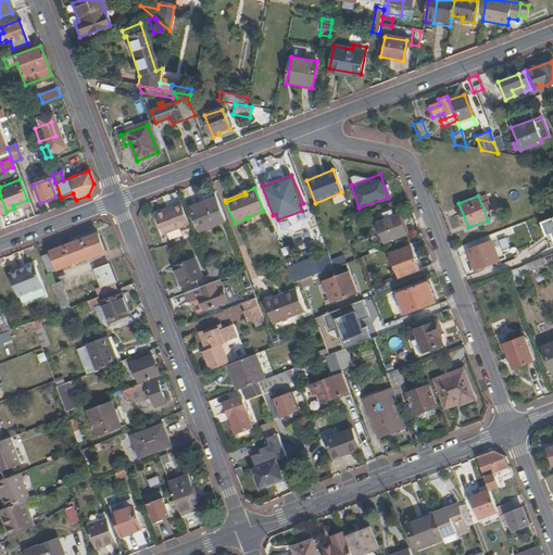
[(190,209),(199,230),(223,221),(215,200),(190,209)]
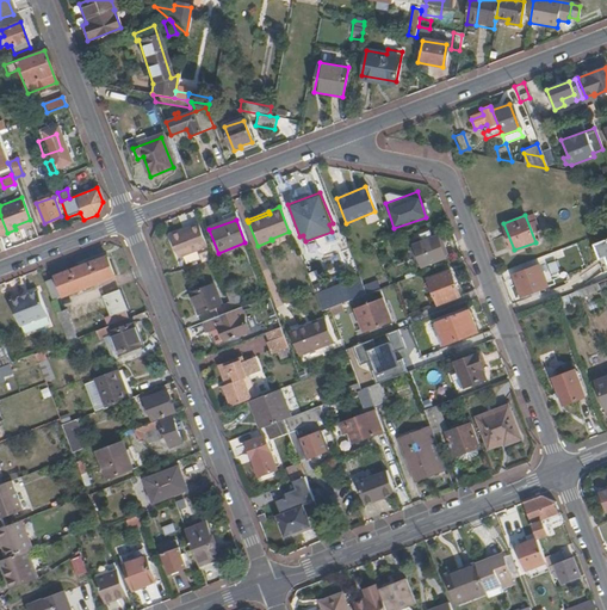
[(205,247),(197,225),(168,236),(177,258),(205,247)]
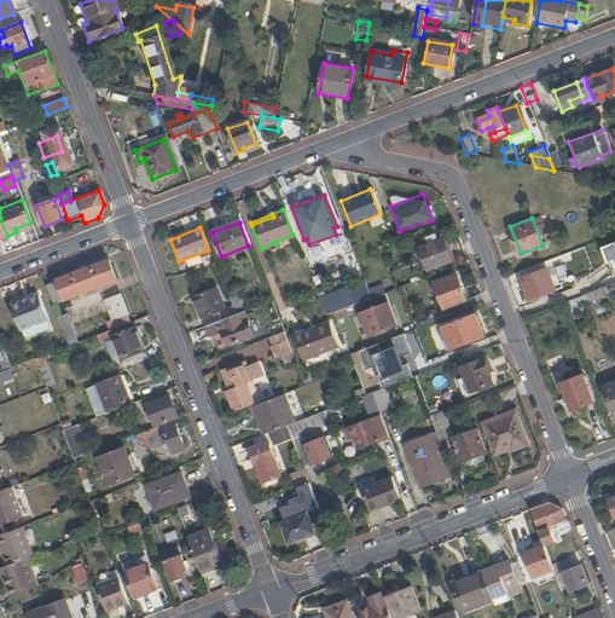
[(424,237),(427,246),(417,249),(427,270),(450,261),(442,240),(436,242),(433,234),(424,237)]
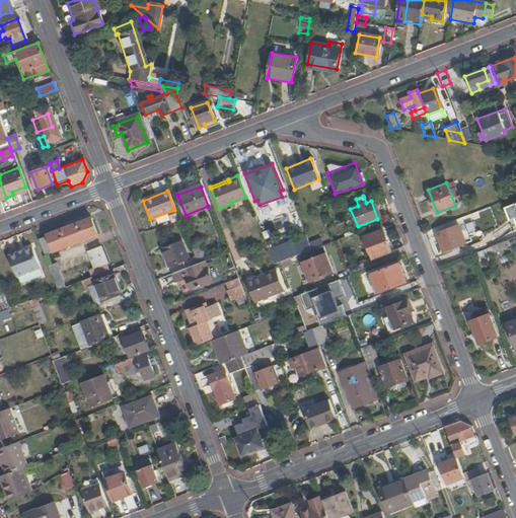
[(515,203),(504,208),(508,221),(513,219),(515,226),(515,203)]
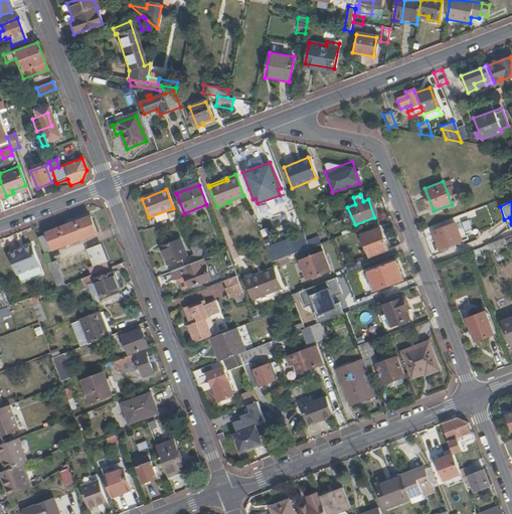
[(89,216),(45,233),(45,234),(50,247),(51,249),(95,233),(89,216)]
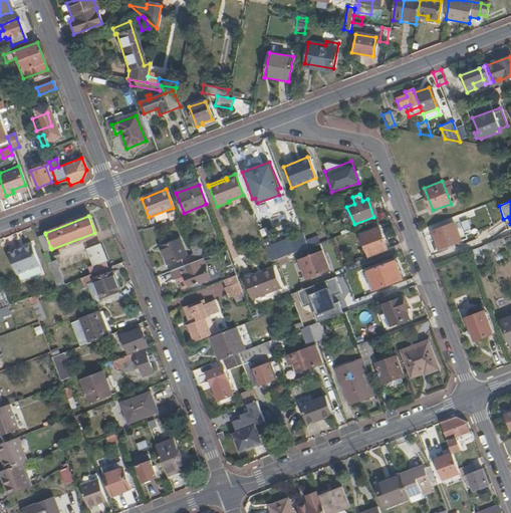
[(437,250),(459,241),(452,224),(430,232),(437,250)]
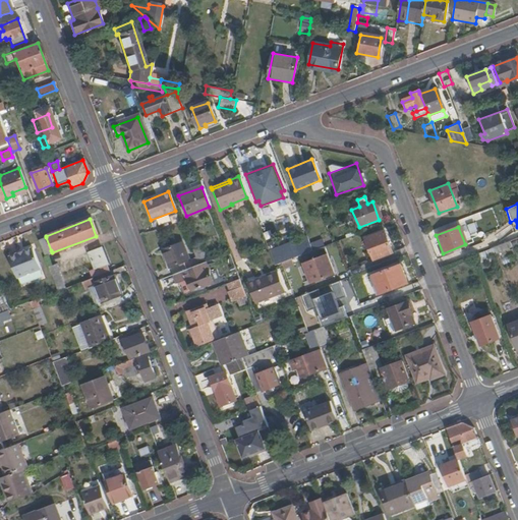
[(391,253),(382,231),(362,238),(371,261),(391,253)]
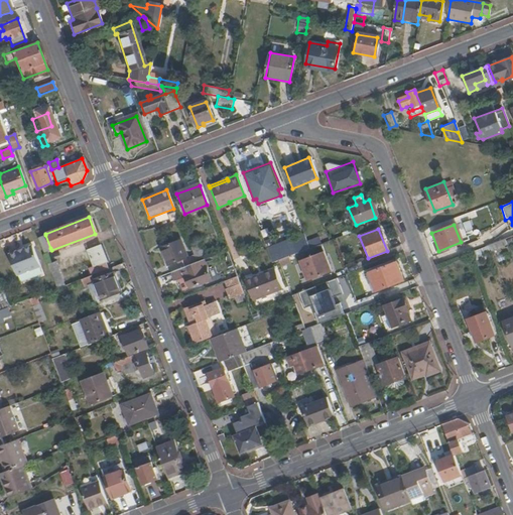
[(45,235),(37,238),(42,251),(50,248),(45,235)]
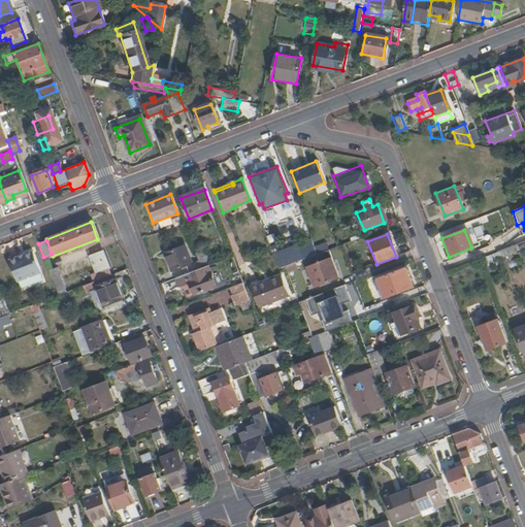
[(168,270),(181,265),(184,273),(198,268),(195,260),(190,262),(183,244),(162,252),(168,270)]
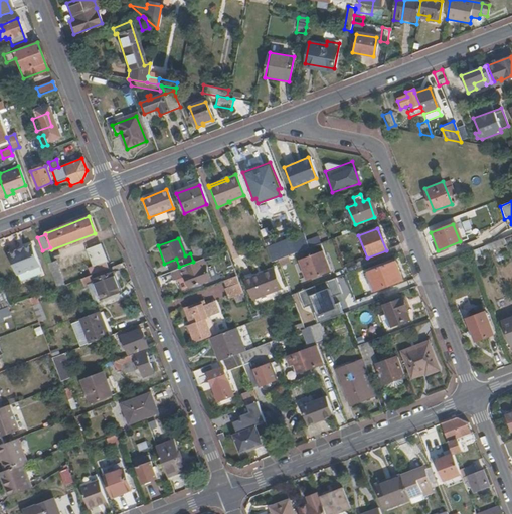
[(503,244),(502,239),(485,245),(482,246),(468,252),(471,262),(489,254),(487,250),(503,244)]
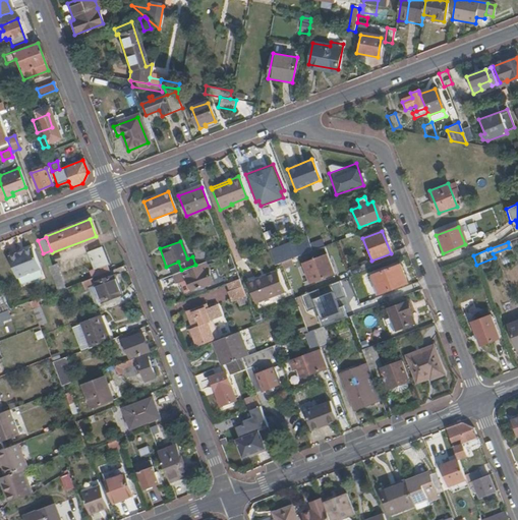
[(308,244),(271,260),(273,266),(298,255),(310,251),(308,244)]
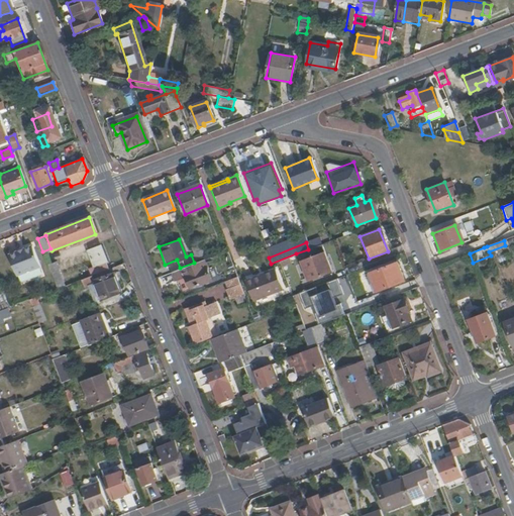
[(199,244),(189,247),(191,254),(194,263),(202,260),(204,259),(199,244)]
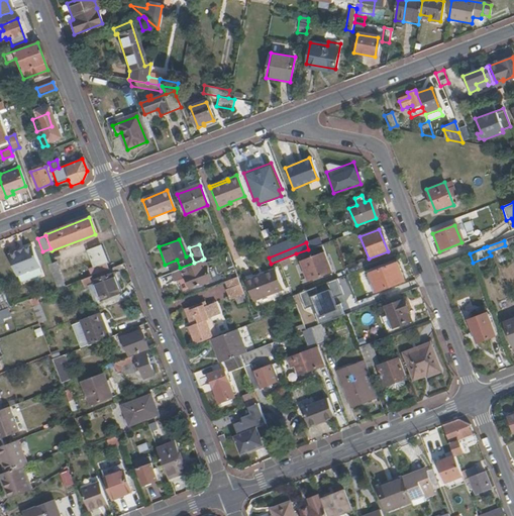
[(308,249),(296,253),(306,282),(330,273),(320,244),(308,249)]
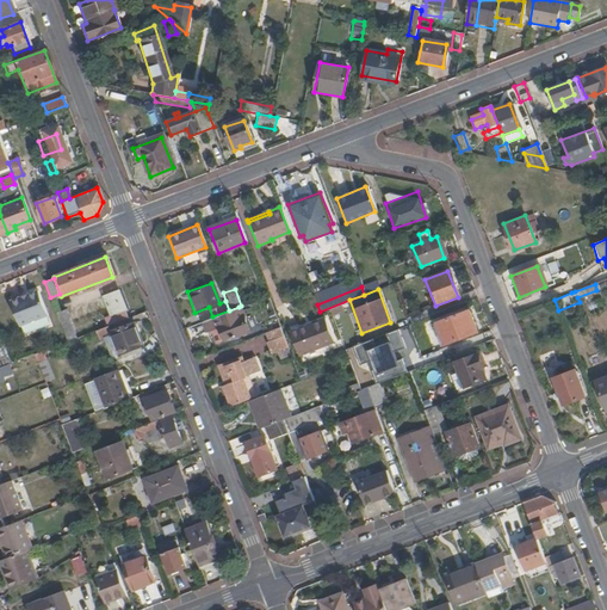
[(36,290),(8,301),(18,326),(45,315),(36,290)]
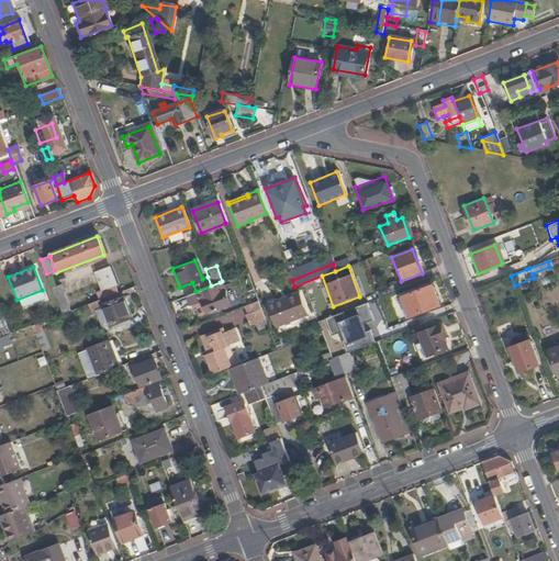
[(113,284),(107,268),(93,272),(100,290),(113,285),(113,284)]
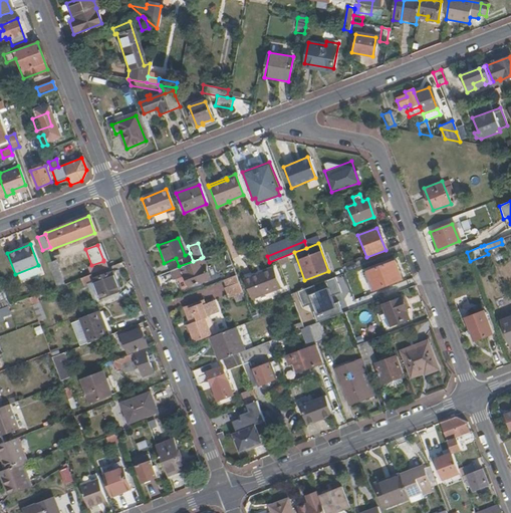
[(366,266),(374,289),(400,280),(391,257),(366,266)]
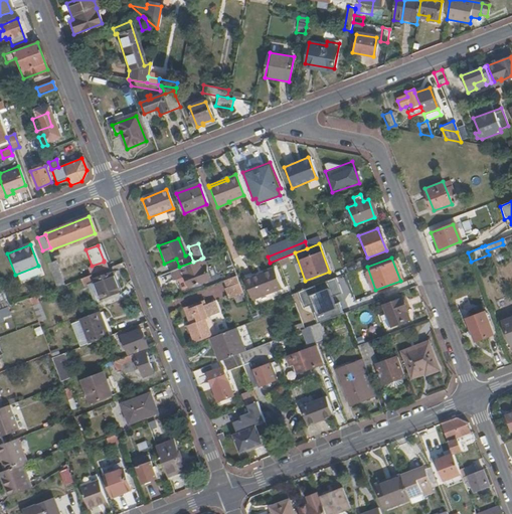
[(179,267),(177,268),(180,276),(183,275),(188,287),(208,279),(201,259),(193,262),(179,267)]
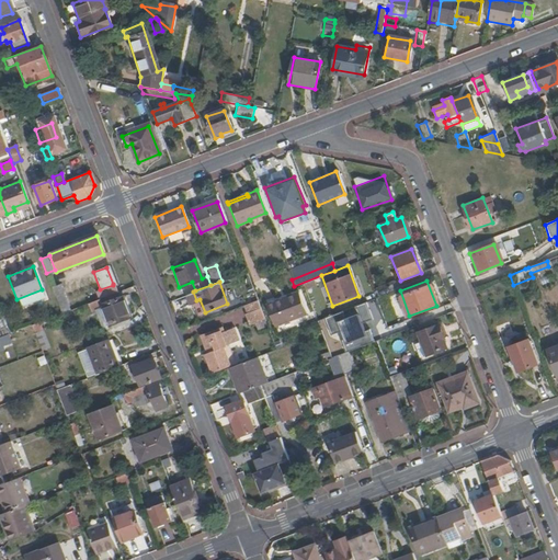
[(58,285),(50,288),(59,315),(68,311),(66,307),(58,285)]
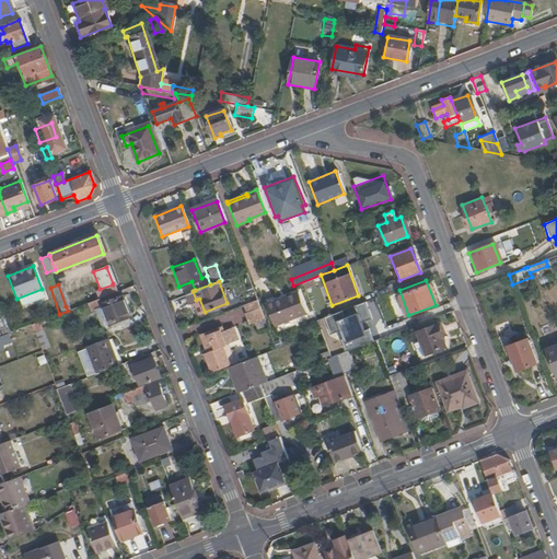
[(116,292),(113,284),(100,289),(94,291),(97,299),(99,299),(116,292)]
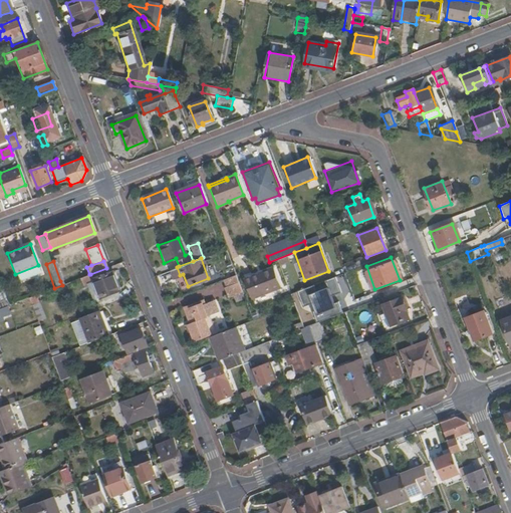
[(169,270),(171,278),(180,275),(177,267),(169,270)]
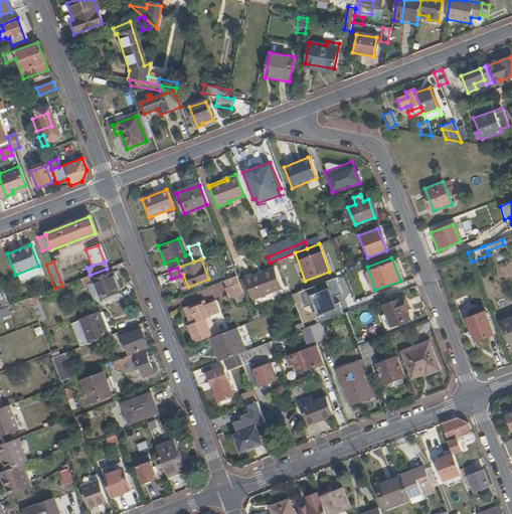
[(258,276),(258,275),(243,281),(250,300),(281,288),(273,268),(263,272),(264,273),(258,276)]
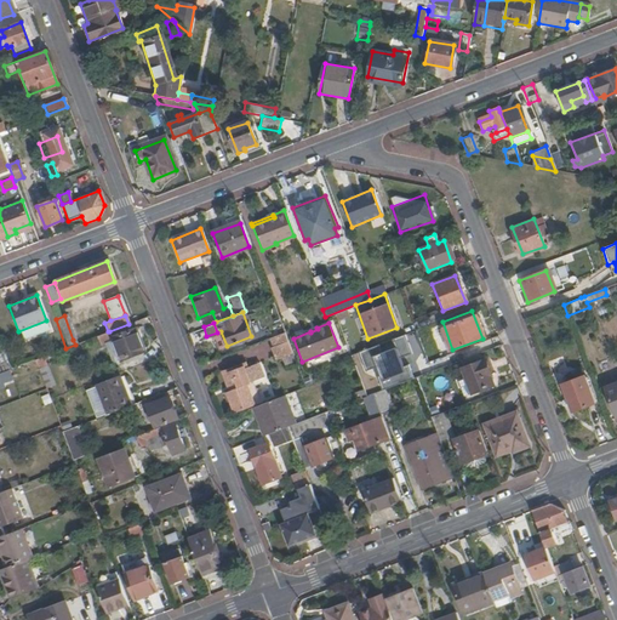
[(108,331),(96,336),(100,345),(104,343),(112,363),(143,351),(135,329),(112,337),(109,331),(108,331)]
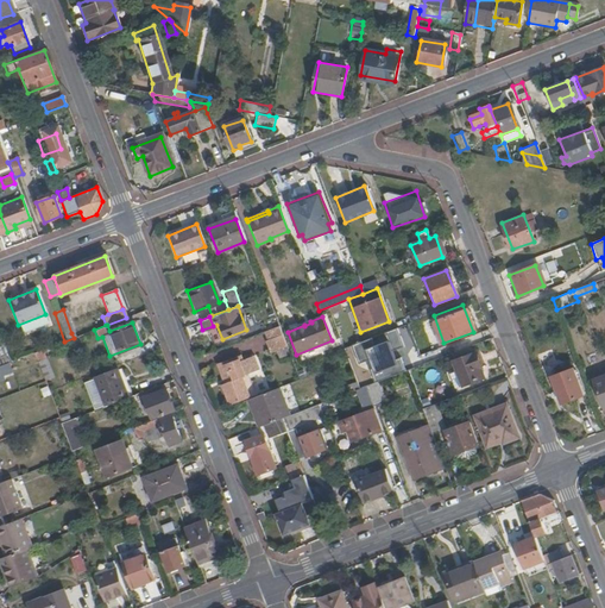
[(345,323),(333,326),(341,349),(350,345),(353,344),(345,323)]
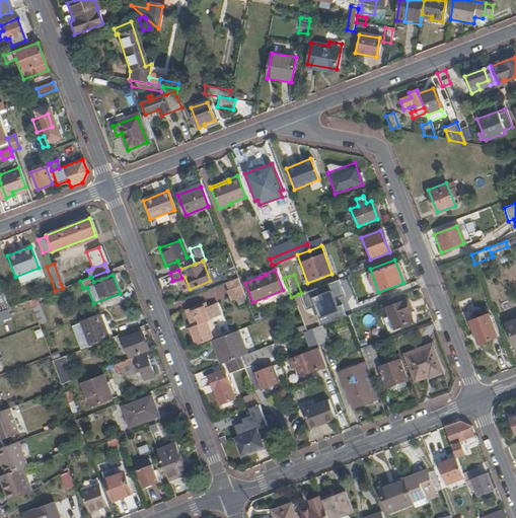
[(224,289),(228,300),(232,298),(242,294),(236,278),(224,283),(226,289),(224,289)]
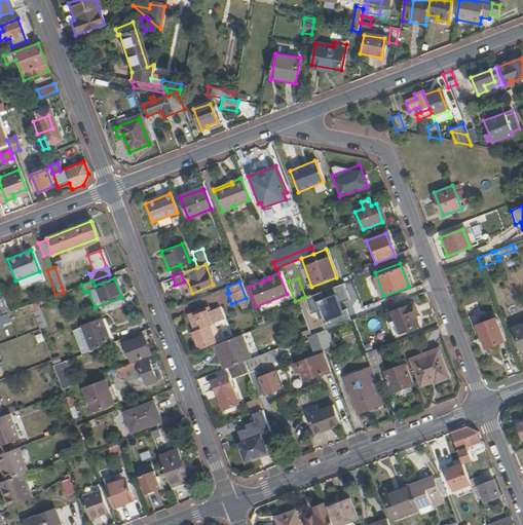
[(305,297),(302,298),(308,313),(316,310),(321,320),(318,321),(322,331),(326,329),(348,321),(345,312),(340,314),(336,304),(346,300),(340,285),(305,297)]
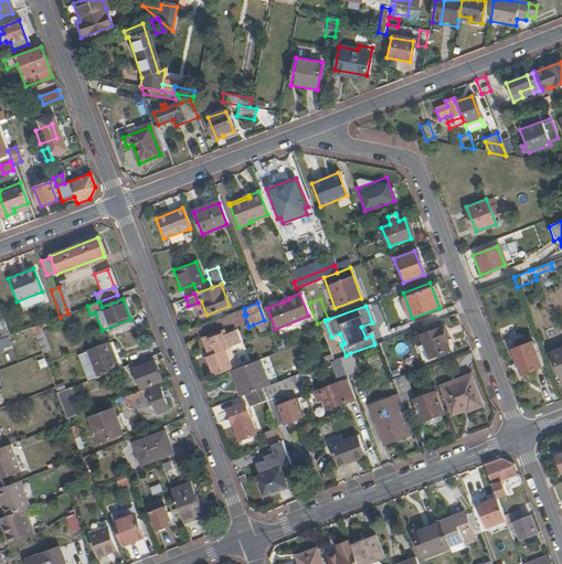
[(0,339),(9,336),(3,320),(0,321),(0,339)]
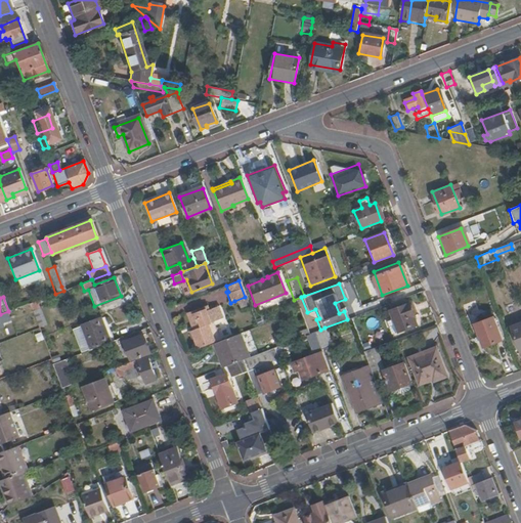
[(245,297),(234,301),(239,310),(248,306),(245,297)]
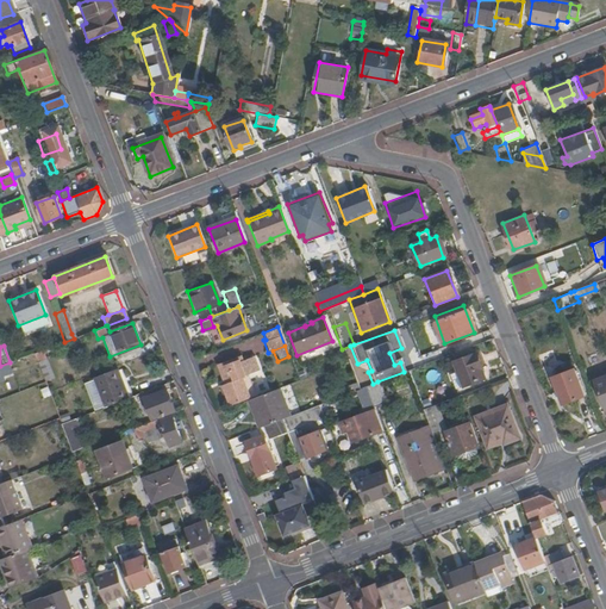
[(43,350),(33,354),(43,380),(52,377),(43,350)]
